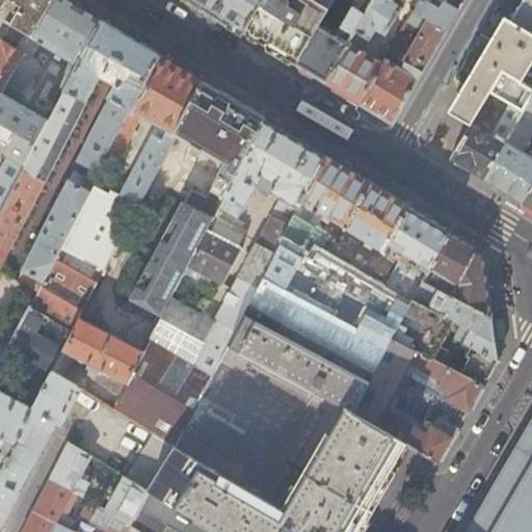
[(0,0),(0,94),(1,94),(5,85),(54,0),(0,0)]
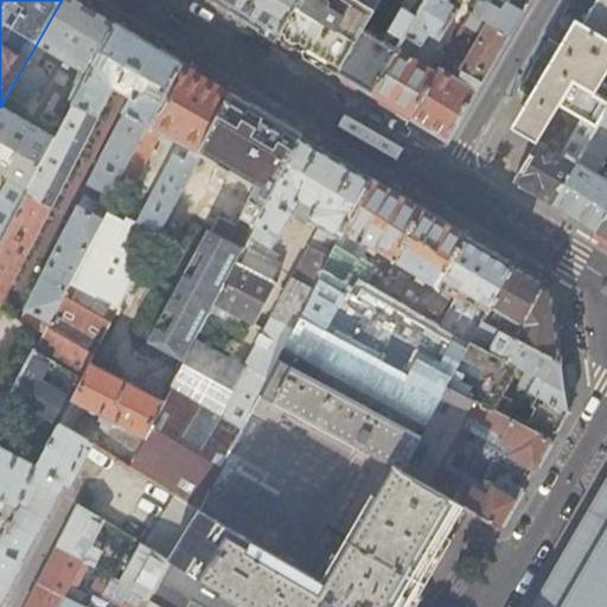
[(82,89),(116,25),(85,6),(75,0),(62,0),(6,97),(21,106),(26,98),(34,95),(45,76),(43,70),(33,64),(44,49),(78,71),(80,72),(74,82),(75,87),(82,89)]
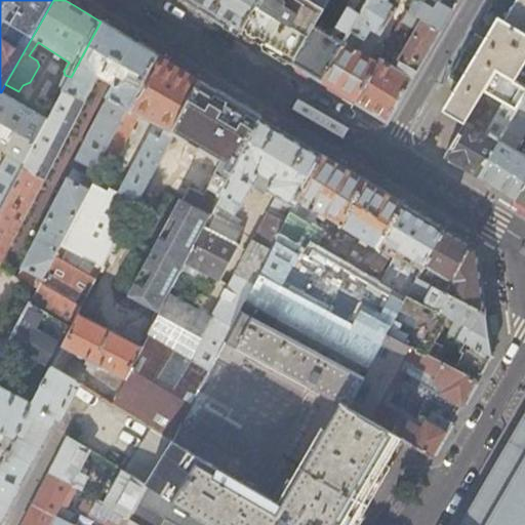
[(185,0),(205,12),(240,33),(258,0),(185,0)]
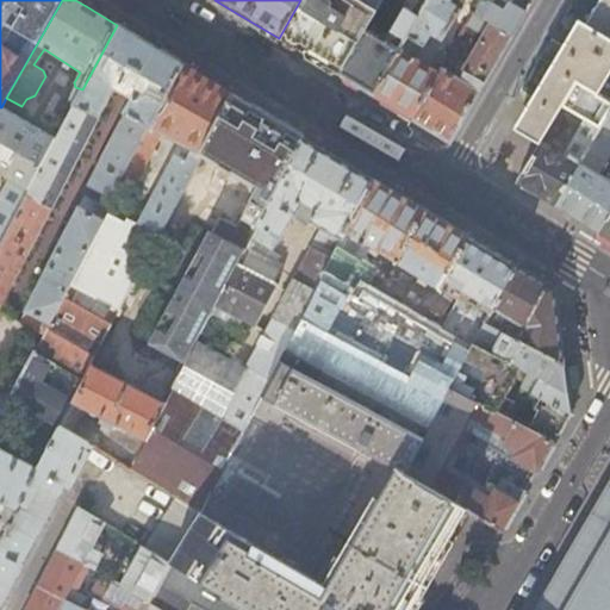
[(300,0),(279,38),(305,55),(340,75),(367,29),(375,14),(380,5),(383,0),(300,0)]
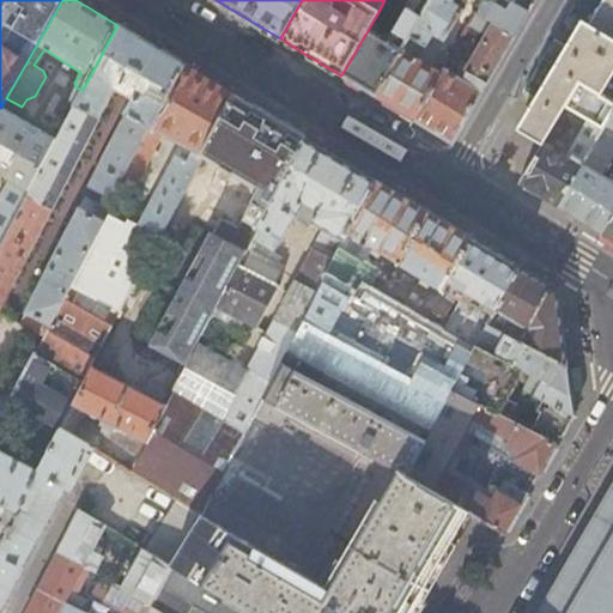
[(369,29),(341,76),(354,84),(374,96),(400,50),(408,37),(430,0),(413,0),(389,42),(369,29)]
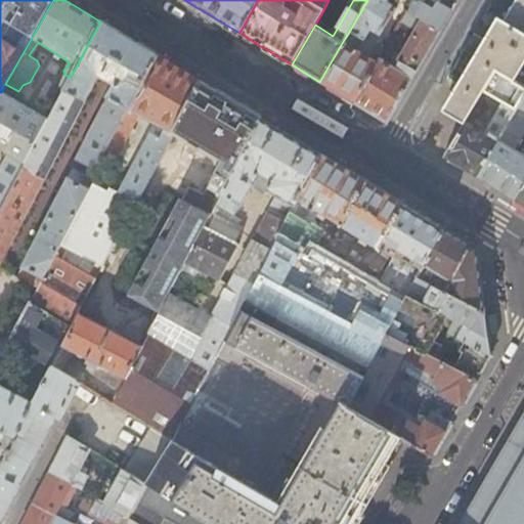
[(367,0),(349,32),(363,40),(369,30),(380,35),(395,9),(385,3),(386,0),(367,0)]
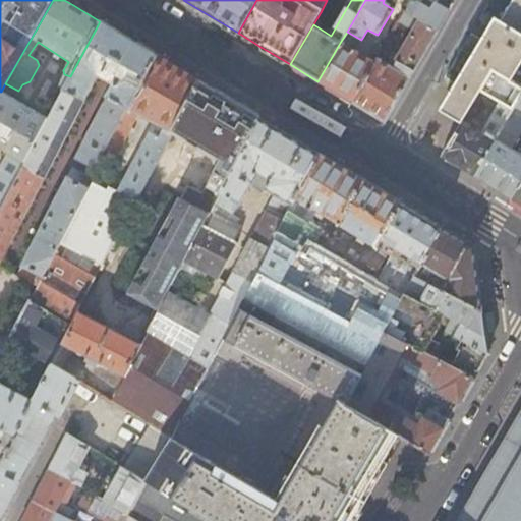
[(373,63),(351,101),(367,111),(384,121),(405,83),(443,19),(453,0),(409,0),(398,21),(412,30),(406,40),(400,37),(397,43),(402,46),(396,57),(392,54),(389,59),(393,61),(390,67),(375,59),(373,63)]
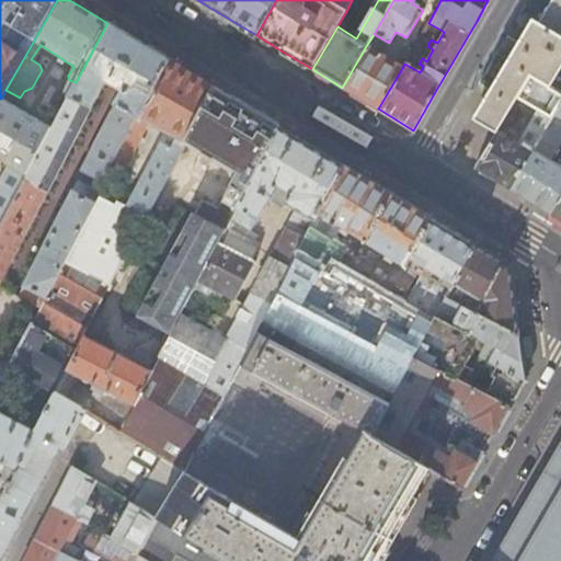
[(560,0),(527,0),(511,29),(524,35),(510,60),(496,53),(490,65),(479,83),(490,90),(484,100),(495,106),(487,121),(500,128),(514,104),(518,98),(530,77),(560,94),(560,0)]
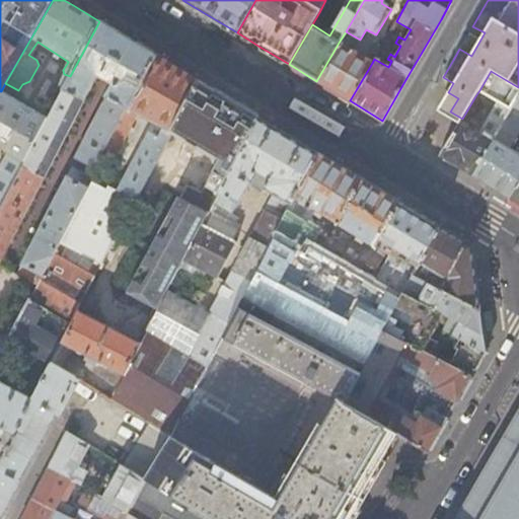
[(330,9),(323,4),(319,12),(326,16),(330,9)]
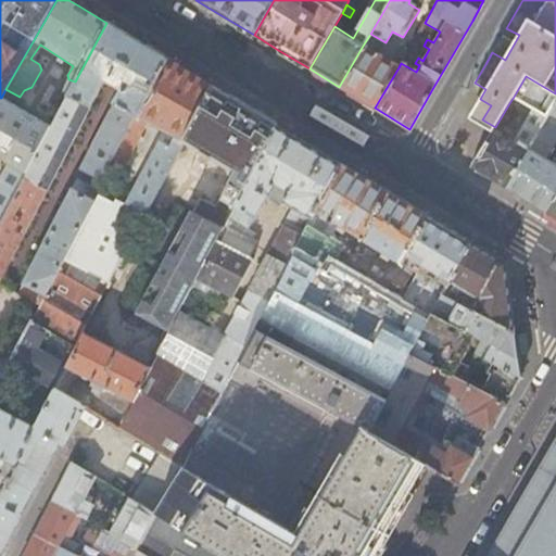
[(136,41),(106,23),(75,81),(50,127),(25,175),(1,220),(0,222),(0,275),(102,81),(119,91),(114,104),(137,116),(166,59),(136,41)]
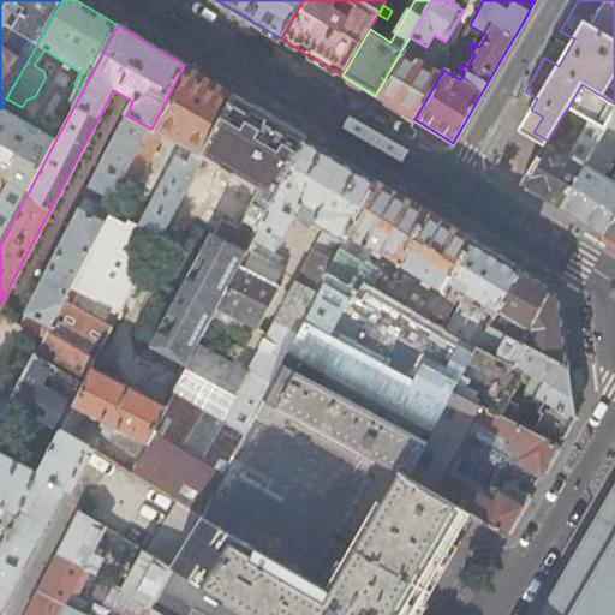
[(401,51),(375,96),(394,107),(415,119),(441,75),(401,51)]
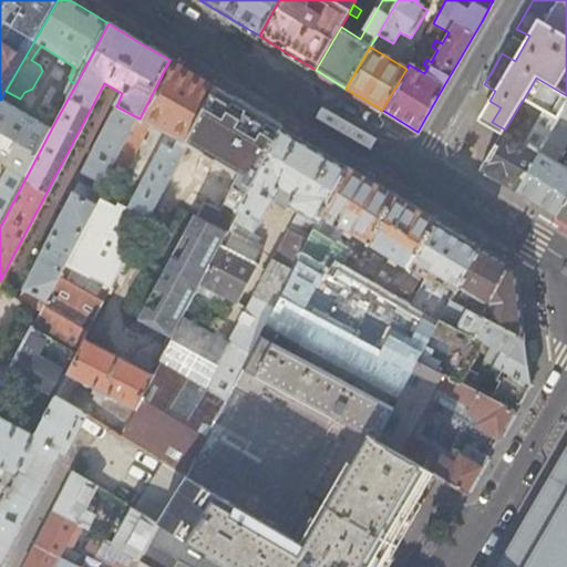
[(414,53),(406,49),(402,57),(410,61),(414,53)]
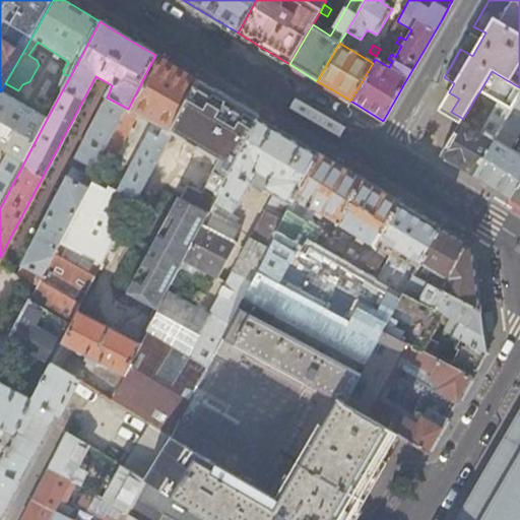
[(106,193),(89,184),(86,190),(38,283),(28,302),(70,326),(77,314),(103,262),(99,260),(94,265),(83,258),(93,238),(111,246),(134,204),(145,182),(171,134),(198,81),(172,65),(155,55),(128,109),(105,155),(112,159),(134,118),(132,116),(134,113),(153,123),(117,192),(109,188),(106,193)]
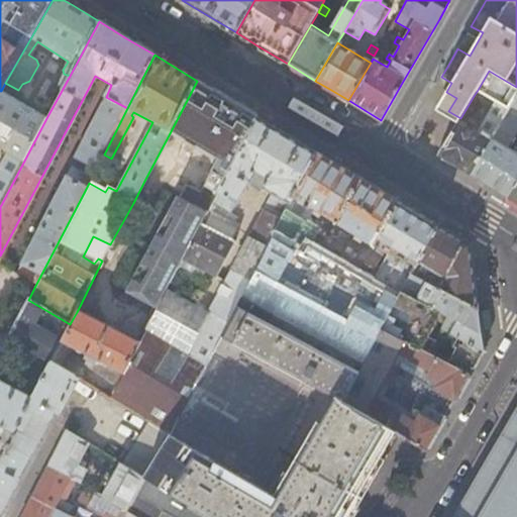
[(502,119),(516,94),(516,87),(489,71),(478,90),(497,101),(495,105),(490,102),(486,108),(491,111),(478,133),(463,124),(471,121),(481,101),(474,96),(460,118),(439,156),(453,165),(470,174),(502,119)]
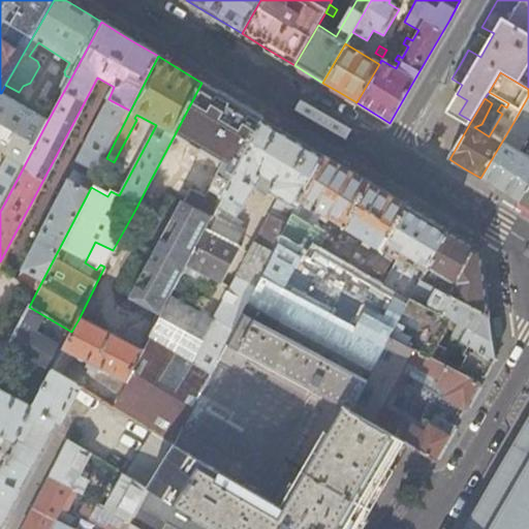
[(187,266),(262,120),(231,101),(201,83),(174,136),(222,165),(205,198),(190,191),(189,191),(133,296),(158,310),(162,310),(169,298),(187,266)]
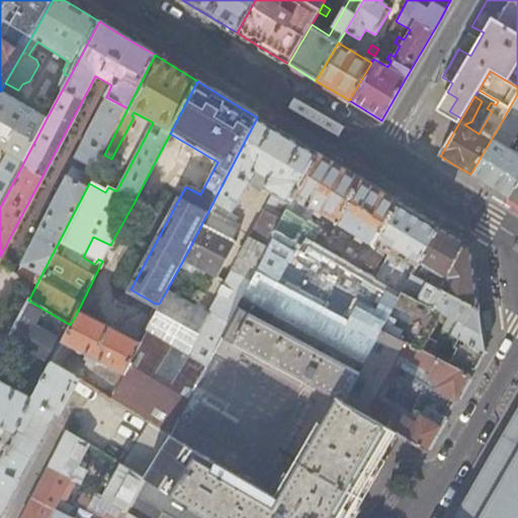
[(0,148),(23,163),(47,118),(1,91),(0,91),(0,148)]
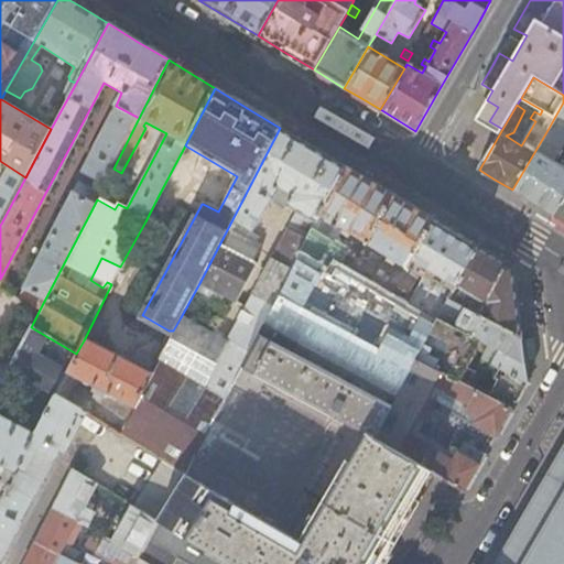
[(563,102),(548,130),(563,140),(563,197),(553,215),(563,220),(563,102)]
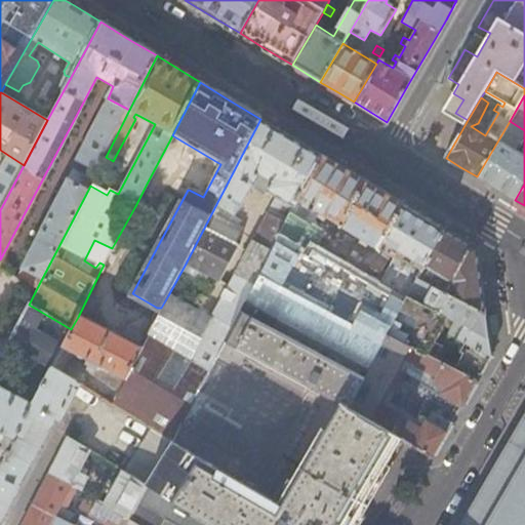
[(197,311),(168,295),(161,308),(139,349),(123,379),(116,394),(110,404),(147,428),(172,442),(246,303),(322,156),(290,136),(274,127),(260,119),(186,264),(219,281),(238,247),(235,244),(240,236),(239,223),(231,217),(238,204),(240,203),(248,189),(261,196),(265,194),(275,200),(188,360),(175,352),(197,311)]
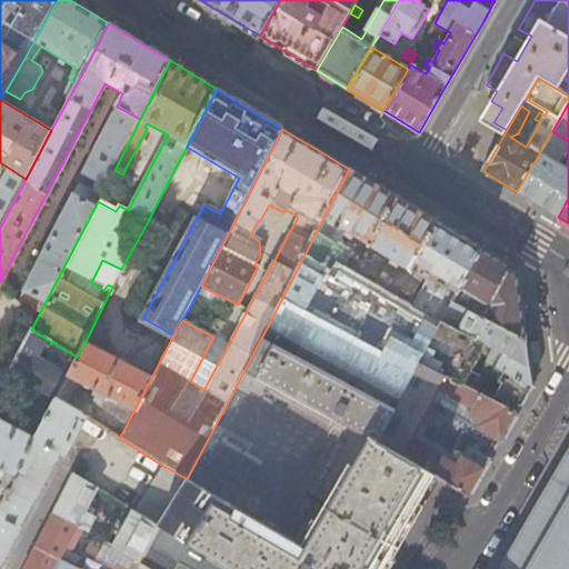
[(568,143),(568,141),(552,131),(517,191),(538,203),(558,217),(568,199),(568,163),(567,168),(558,162),(568,143)]
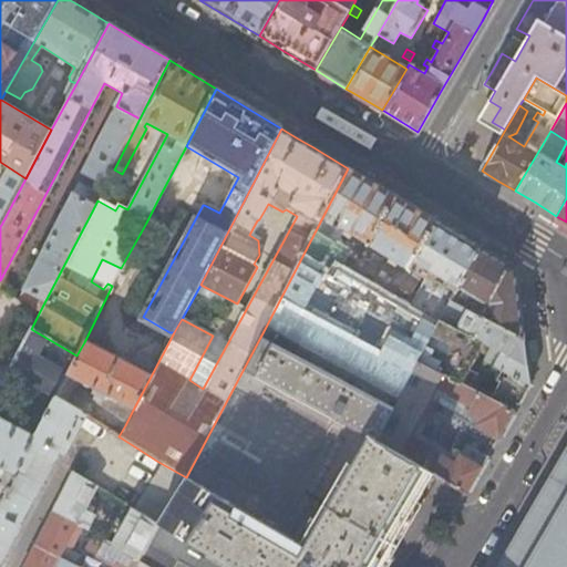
[(451,301),(459,287),(478,247),(420,212),(348,168),(266,327),(398,400),(419,363),(451,301)]
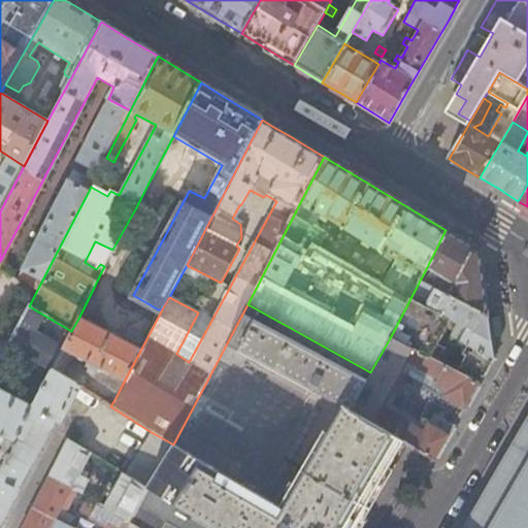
[(88,193),(67,182),(17,276),(38,288),(88,193)]
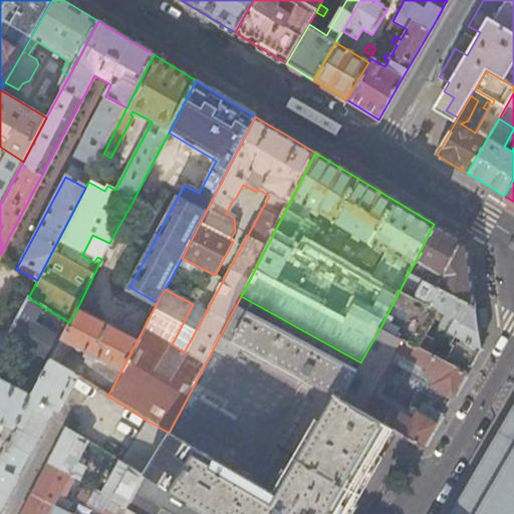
[(155,186),(144,180),(133,202),(143,207),(155,186)]
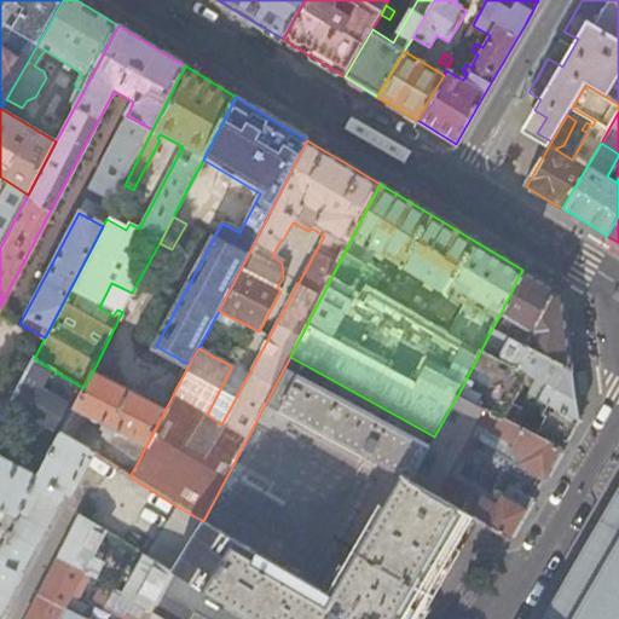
[(572,372),(562,295),(538,281),(522,270),(501,313),(520,325),(512,339),(572,372)]
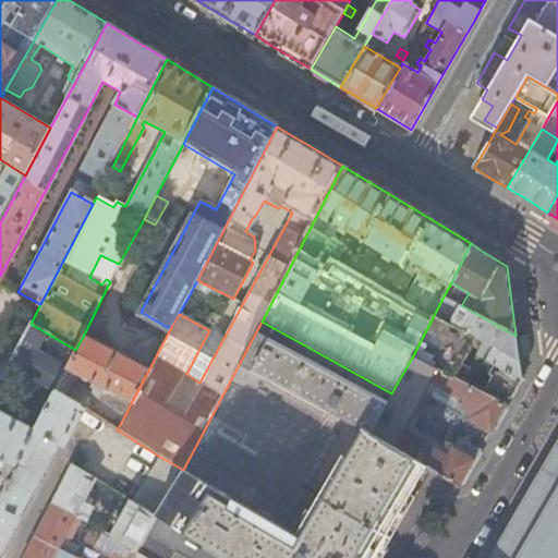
[(522,379),(516,336),(461,305),(444,296),(412,358),(462,383),(470,368),(462,364),(476,337),(490,346),(486,354),(489,356),(487,361),(495,366),(492,373),(498,376),(493,388),(511,397),(522,379)]
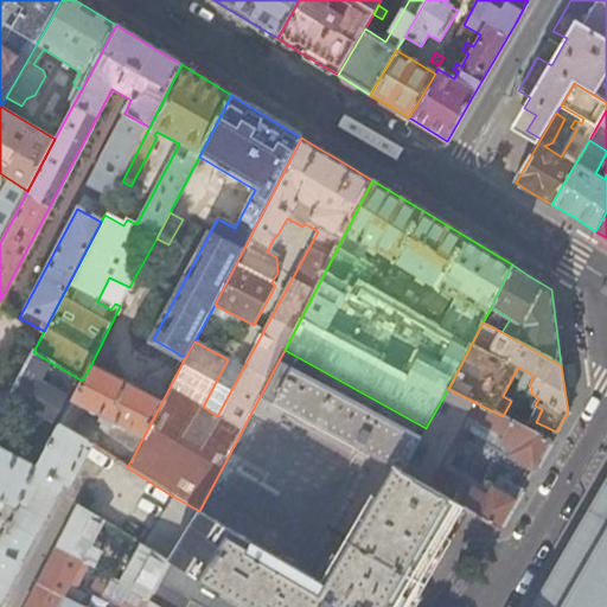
[(426,428),(285,350),(199,511),(172,563),(153,600),(149,606),(410,606),(468,510),(404,471),(426,428)]
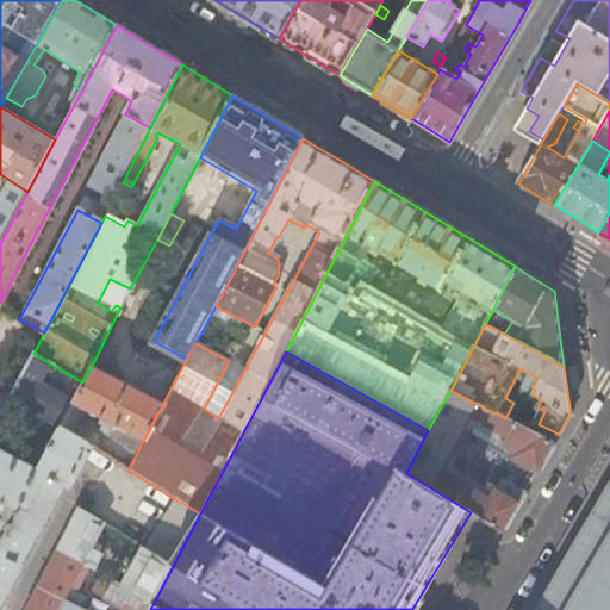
[(58,428),(82,383),(33,354),(10,399),(58,428)]
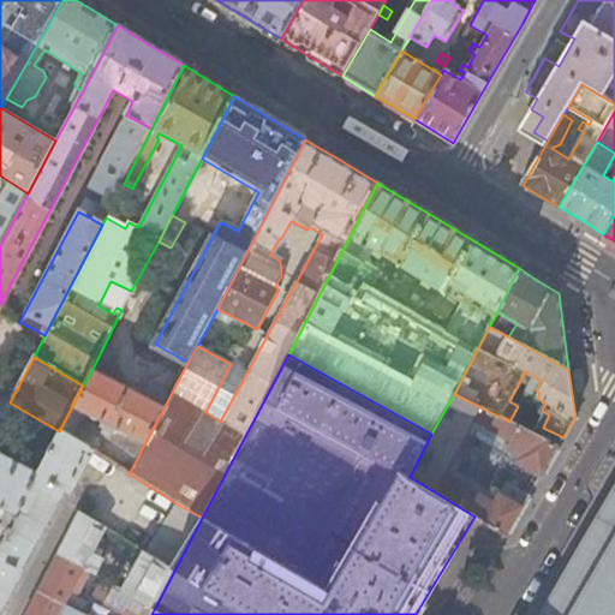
[(129,473),(136,461),(79,427),(78,425),(85,412),(101,422),(100,428),(112,434),(117,429),(144,445),(163,408),(91,371),(83,386),(59,431),(88,448),(129,473)]
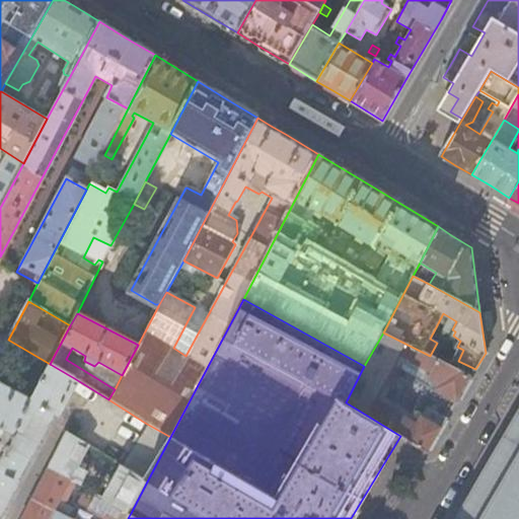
[(455,401),(469,378),(430,356),(383,332),(364,366),(346,402),(400,436),(426,451),(440,427),(421,416),(421,413),(415,410),(411,417),(418,421),(414,426),(376,403),(383,388),(392,392),(398,379),(390,374),(398,359),(400,358),(430,373),(428,380),(437,385),(436,390),(455,401)]
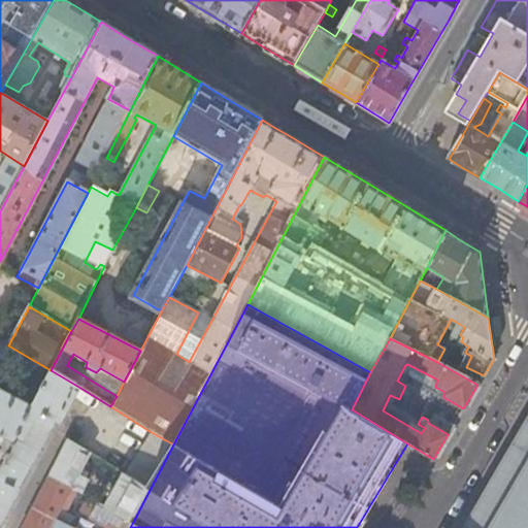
[(0,526),(56,421),(58,422),(75,385),(51,370),(32,407),(0,390),(0,526)]
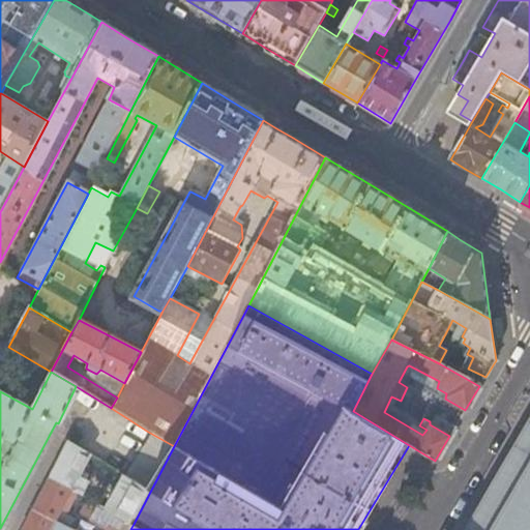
[(92,404),(83,420),(100,430),(109,413),(92,404)]
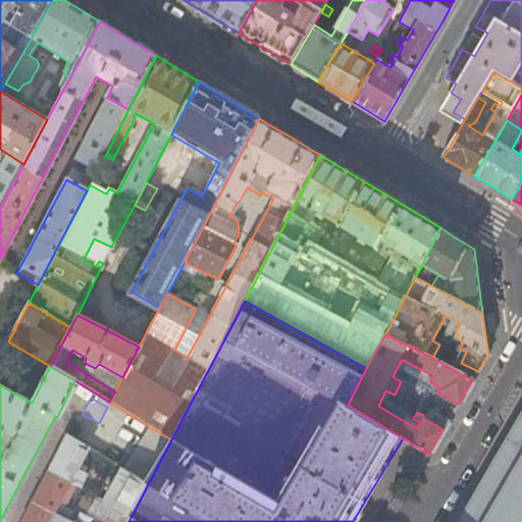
[(521,521),(521,413),(459,521),(521,521)]
